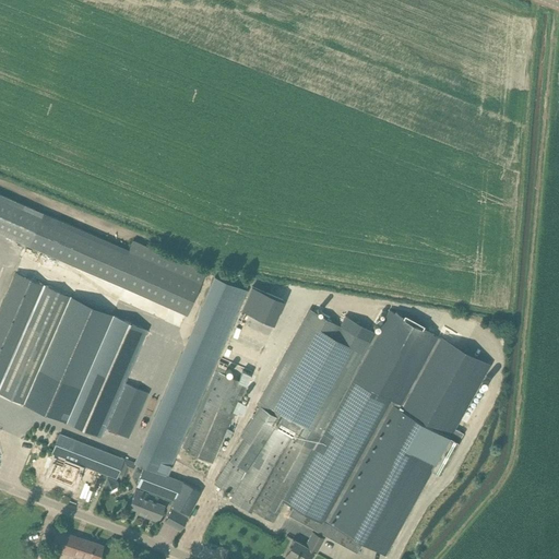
[(129,249),(0,193),(0,233),(187,314),(205,273),(133,240),(129,249)]
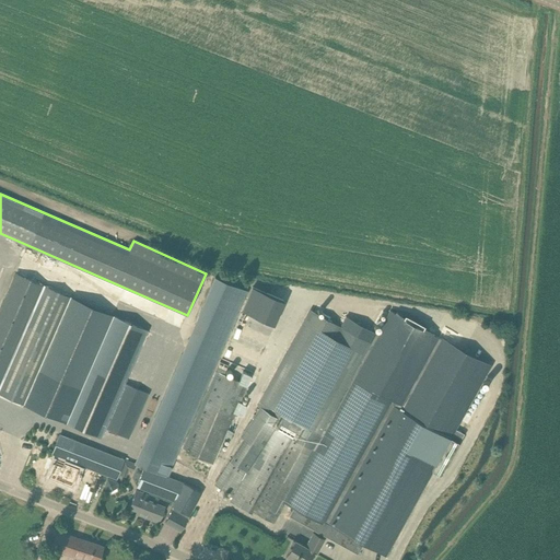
[(148,331),(15,273),(0,310),(0,393),(101,436),(106,427),(125,383),(148,331)]
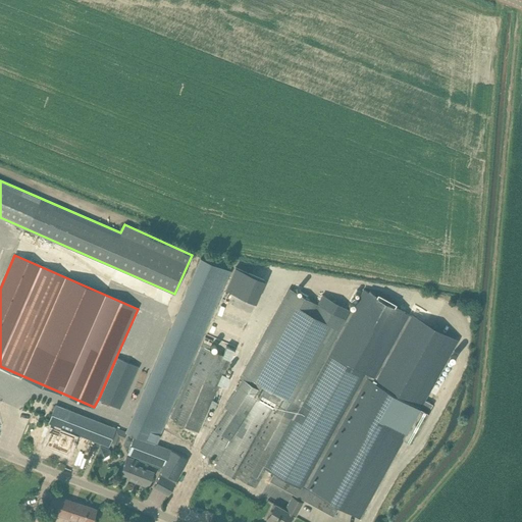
[(235,267),(225,290),(256,302),(265,279),(235,267)]
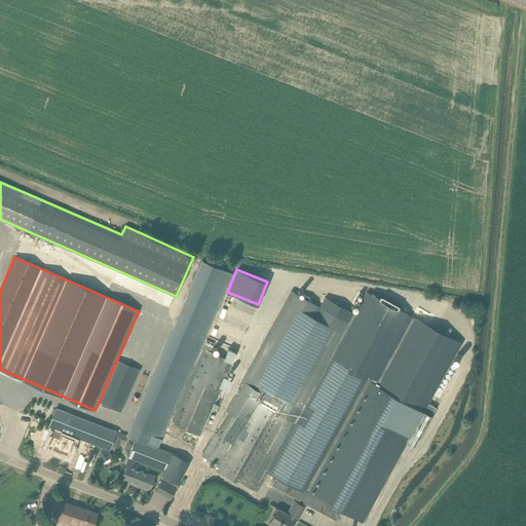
[(114,273),(111,282),(145,295),(147,291),(151,293),(149,298),(163,304),(166,295),(114,273)]
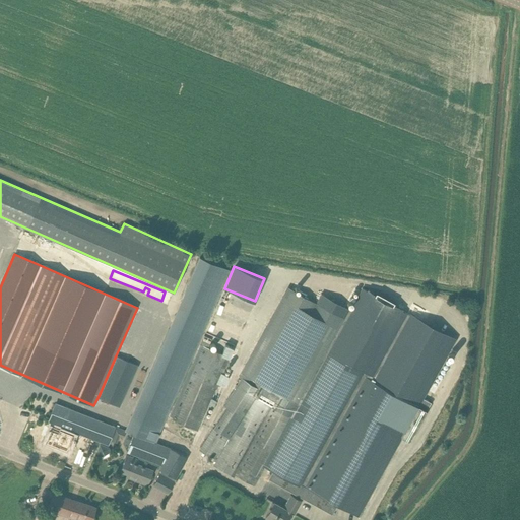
[(424,399),(456,340),(435,328),(436,326),(433,325),(432,327),(398,308),(399,306),(396,305),(395,307),(363,288),(350,309),(345,319),(317,303),(288,286),(241,372),(239,376),(242,378),(223,405),(228,408),(213,429),(211,428),(199,451),(214,459),(216,460),(213,466),(234,477),(235,475),(254,485),(265,465),(273,469),(268,480),(332,515),(337,505),(359,516),(403,437),(410,442),(432,403),(424,399)]
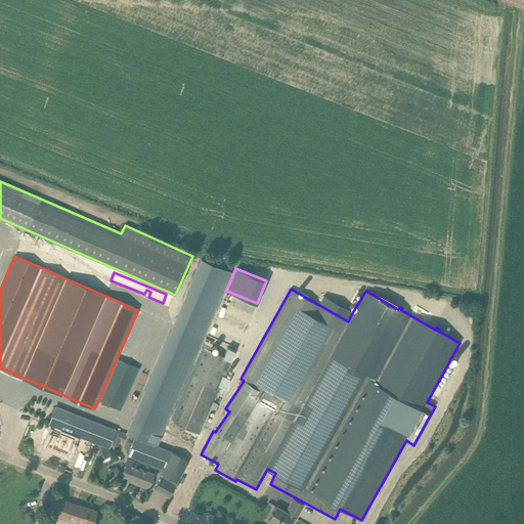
[(353,311),(324,295),(319,305),(348,321),(353,311)]
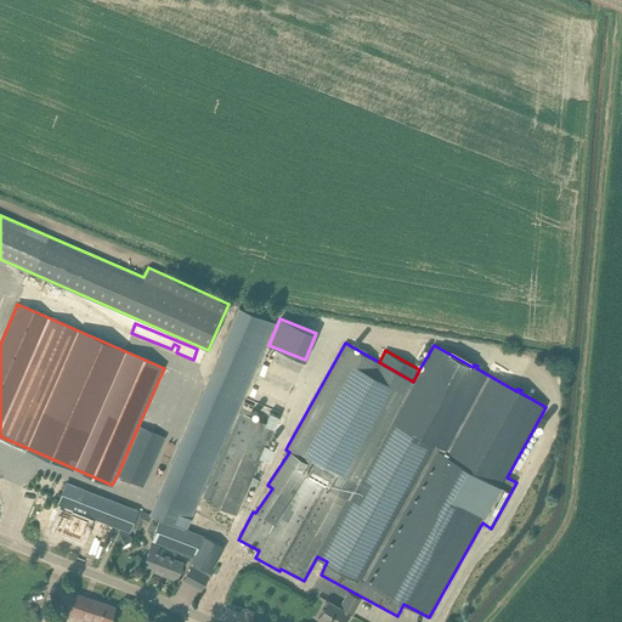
[(271,384),(292,391),(299,373),(300,374),(304,363),(287,356),(283,366),(289,368),(287,378),(276,373),(271,384)]
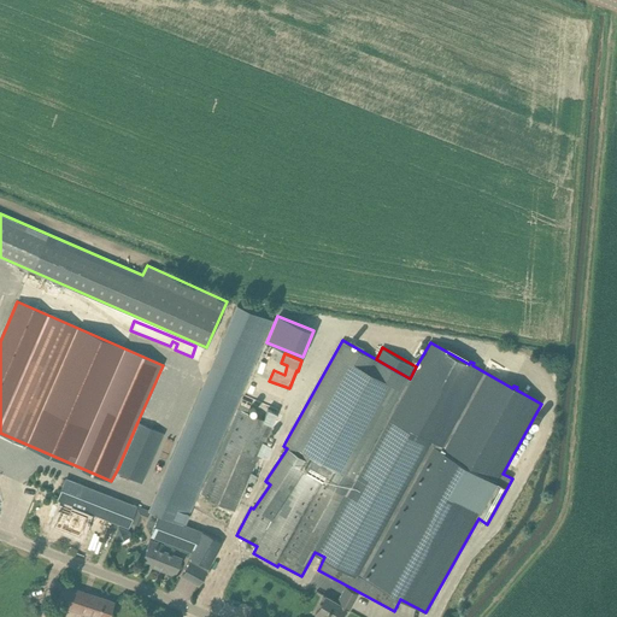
[(239,407),(201,494),(205,495),(204,498),(235,511),(272,423),(269,421),(242,409),(239,407)]
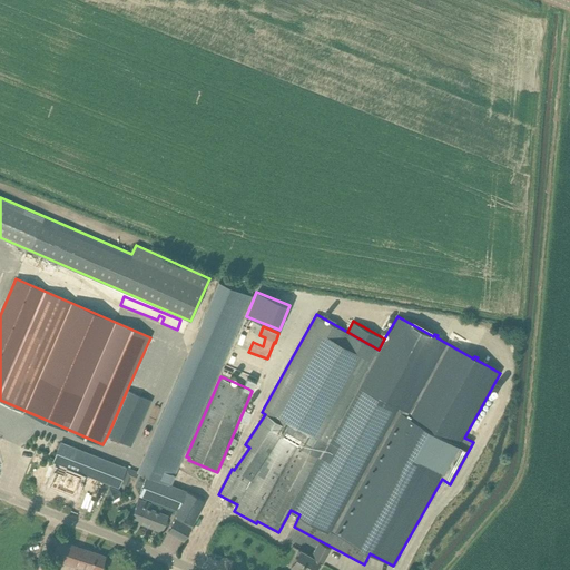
[(108,434),(130,445),(151,400),(127,390),(108,434)]
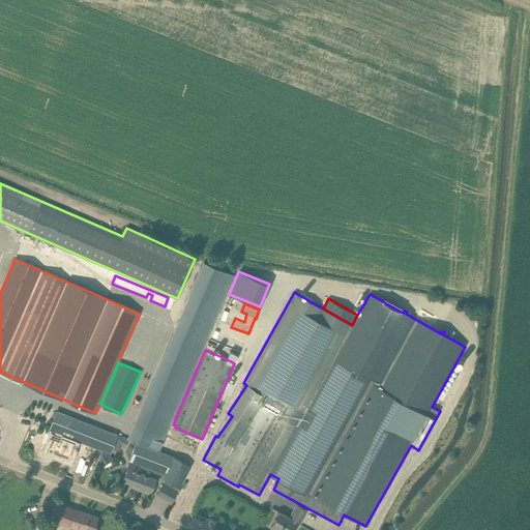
[(148,390),(134,422),(166,436),(179,403),(148,390)]
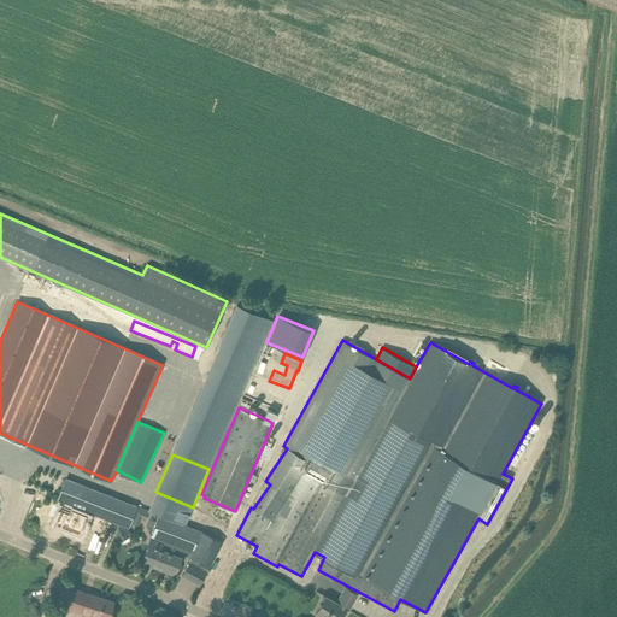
[(66,477),(57,500),(129,529),(137,506),(66,477)]
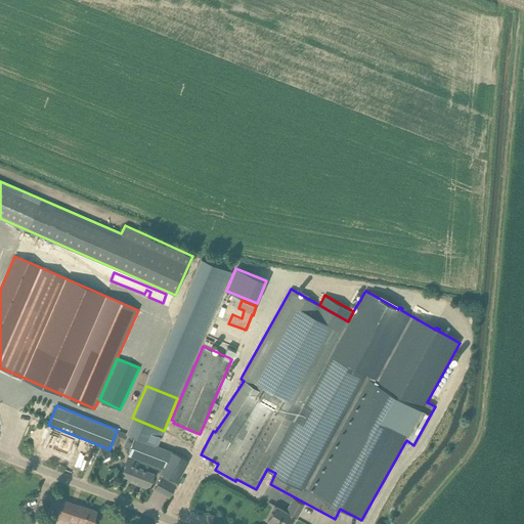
[(52,432),(46,429),(43,438),(48,441),(47,445),(67,453),(74,438),(53,430),(52,432)]
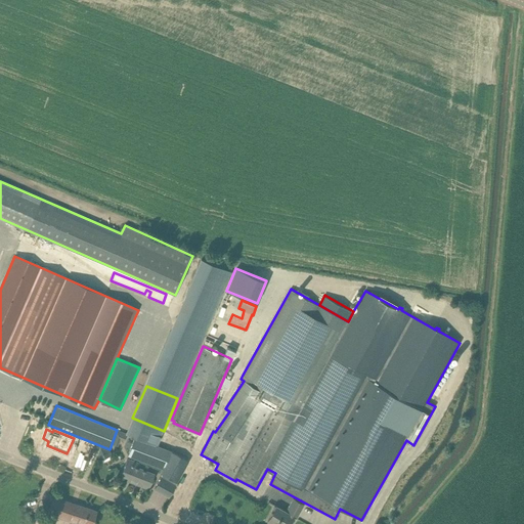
[(135,437),(128,455),(163,469),(160,473),(163,474),(155,489),(168,496),(176,482),(188,461),(172,452),(158,446),(135,437)]
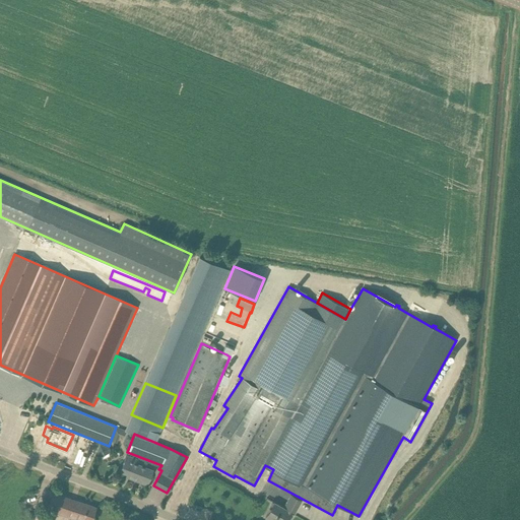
[(120,470),(139,478),(138,481),(147,484),(152,470),(132,462),(133,458),(126,455),(120,470)]
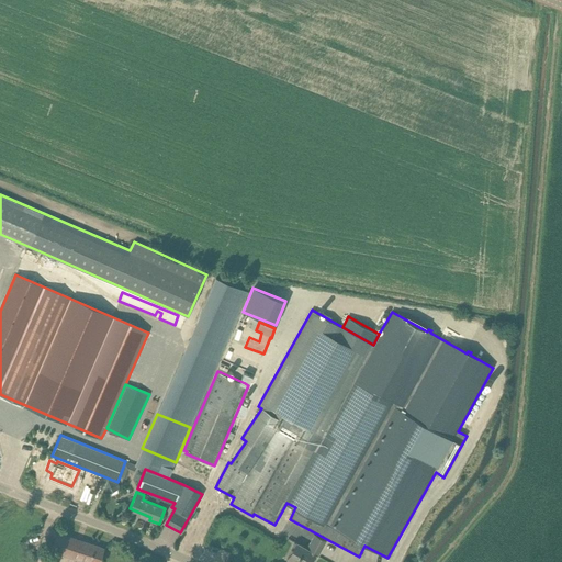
[(54,543),(52,551),(81,561),(80,561),(98,561),(100,559),(103,548),(57,532),(54,543)]
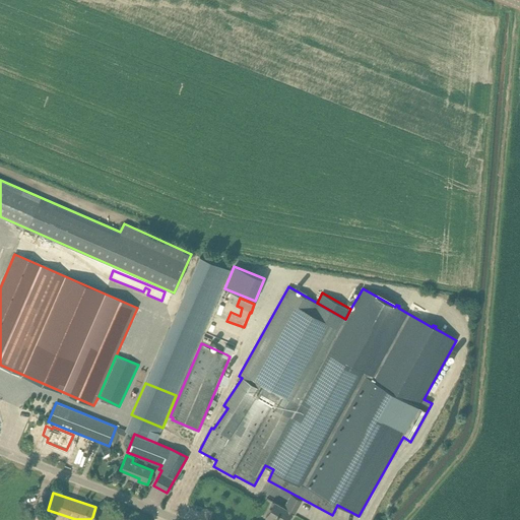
[(270,509),(265,517),(269,519),(286,519),(291,513),(294,514),(301,501),(290,495),(283,508),(274,503),(271,509),(270,509)]
